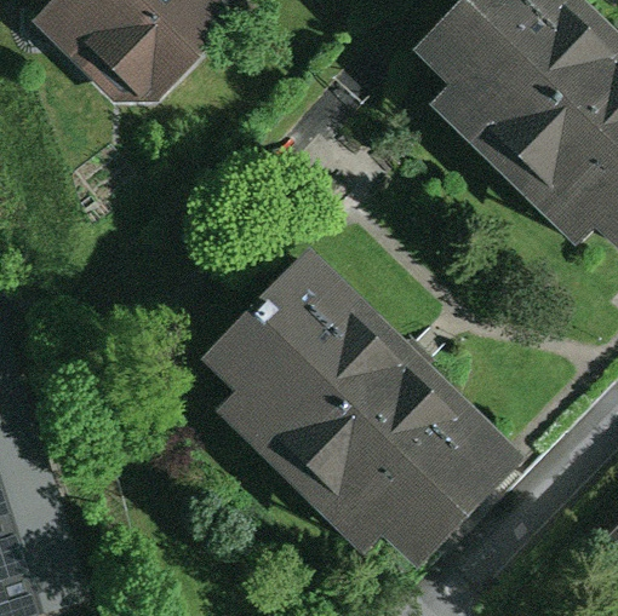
[(249,3),(245,0),(51,0),(30,21),(114,102),(155,102),(249,3)]
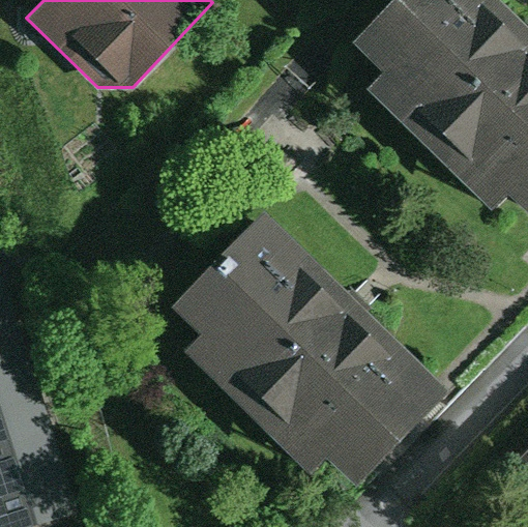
[(527,24),(502,0),(391,0),(354,39),(383,67),(365,86),(492,208),(508,192),(527,210),(527,24)]
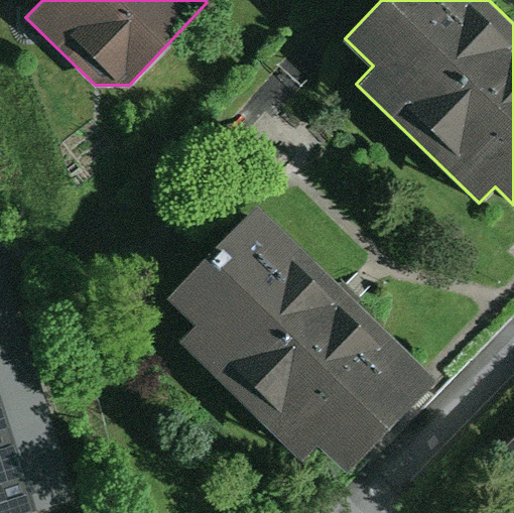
[(256,206),(168,296),(196,322),(176,342),(300,460),(318,439),(347,467),(434,376),(352,297),(256,206)]
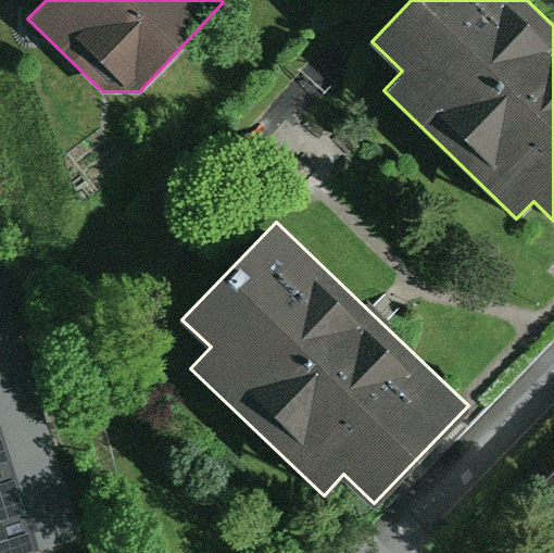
[(32,552),(72,552),(68,540),(78,537),(0,286),(0,552),(32,552)]
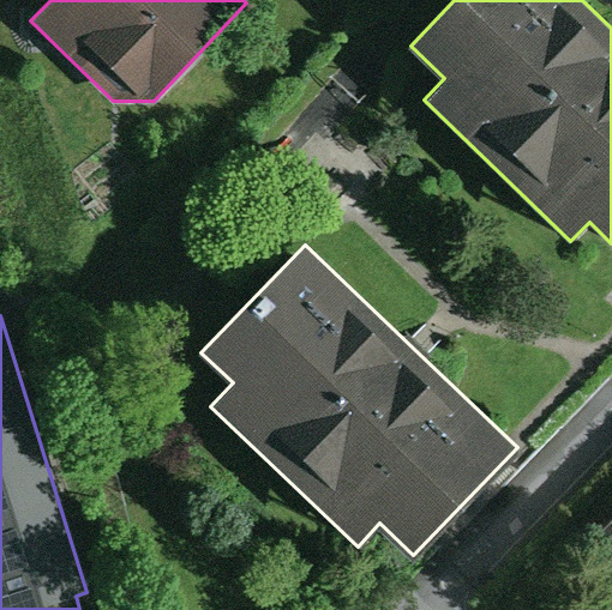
[(611,509),(593,529),(611,548),(611,509)]
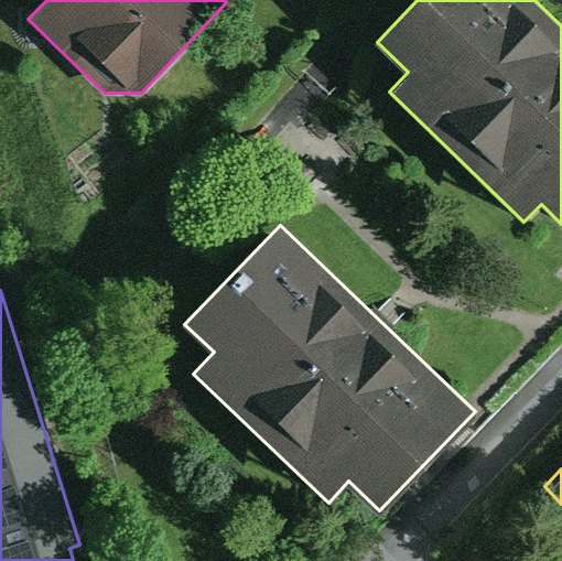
All buildings are outlined.
